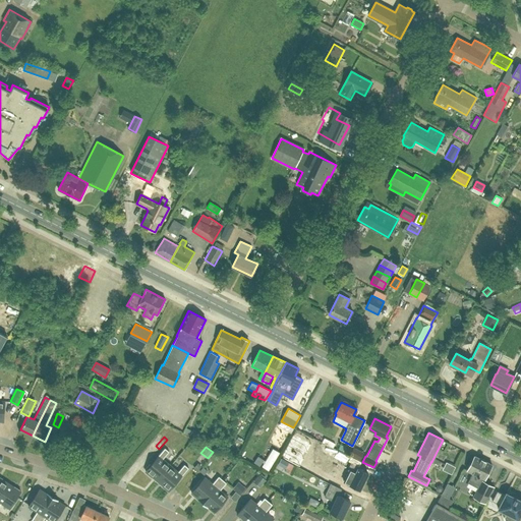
[(360,460),(364,453),(353,447),(349,455),(360,460)]
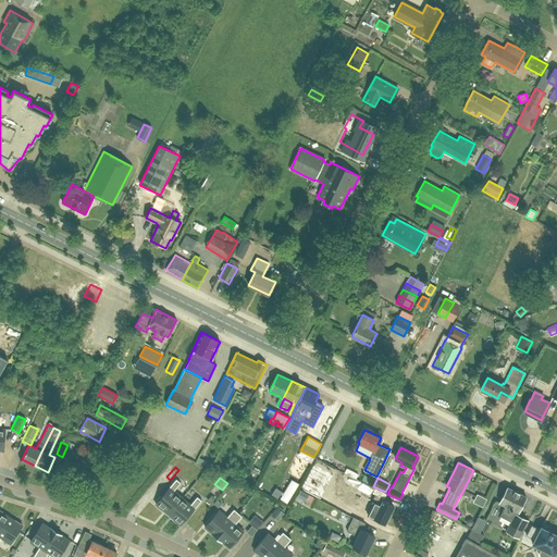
[(168,515),(182,497),(174,491),(181,483),(176,479),(169,487),(170,487),(161,497),(160,496),(156,500),(158,502),(156,504),(168,515)]
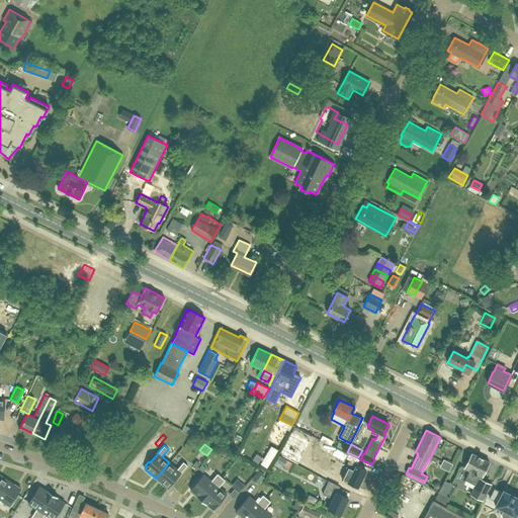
[(482,476),(489,461),(471,453),(464,467),(469,470),(464,481),(475,486),(473,487),(475,488),(471,495),(483,500),(491,484),(483,480),(484,477),(482,476)]
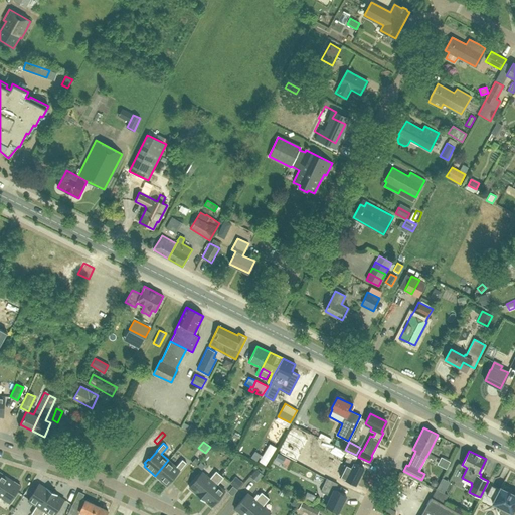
[(275,460),(282,464),(286,458),(278,454),(275,460)]
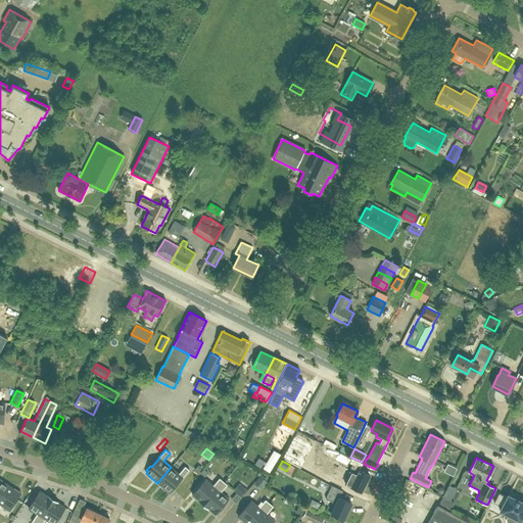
[(447,469),(457,474),(462,467),(453,461),(447,469)]
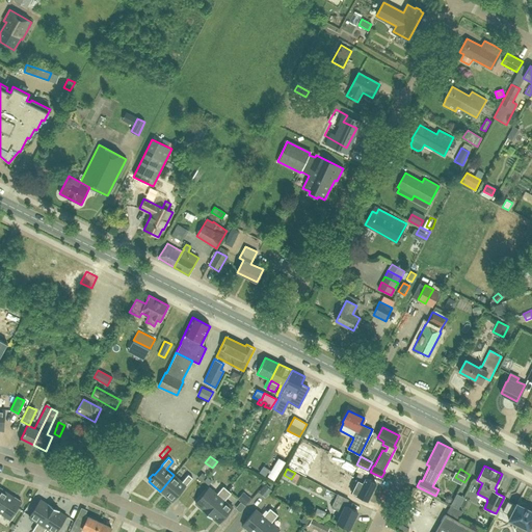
[(367,500),(376,483),(366,478),(367,476),(358,472),(354,481),(355,482),(350,491),(367,500)]
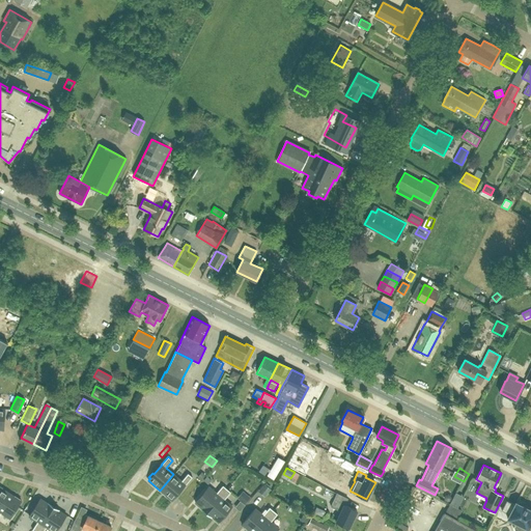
[(201,472),(197,477),(201,480),(205,475),(201,472)]
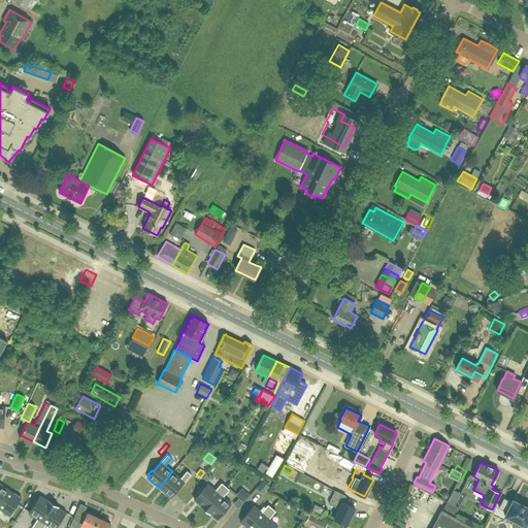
[(289,475),(288,477),(293,481),(298,472),(293,469),(289,475)]
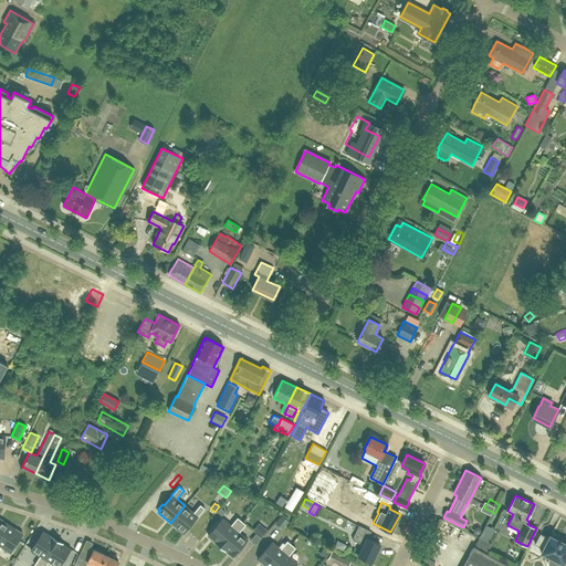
[(185,505),(170,523),(184,533),(197,516),(198,517),(205,509),(200,504),(194,513),(185,505)]
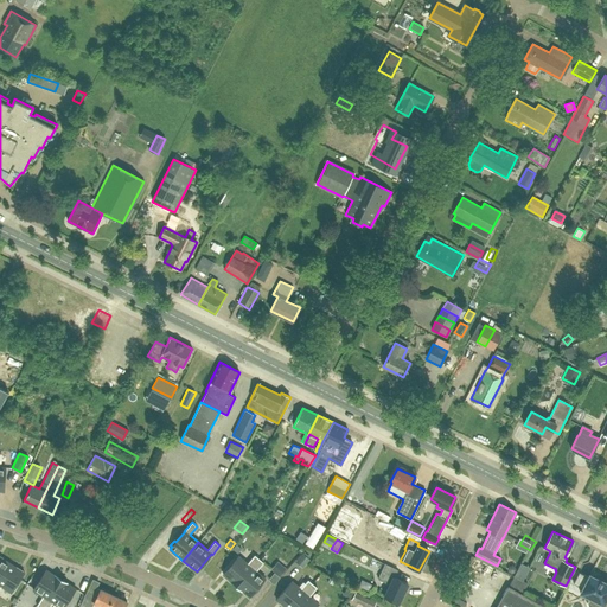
[(381,544),(377,553),(395,561),(398,553),(381,544)]
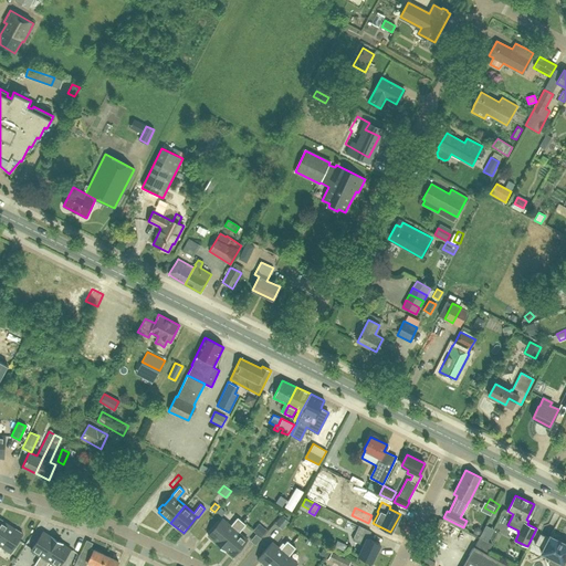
[(289,522),(282,516),(276,522),(284,527),(289,522)]
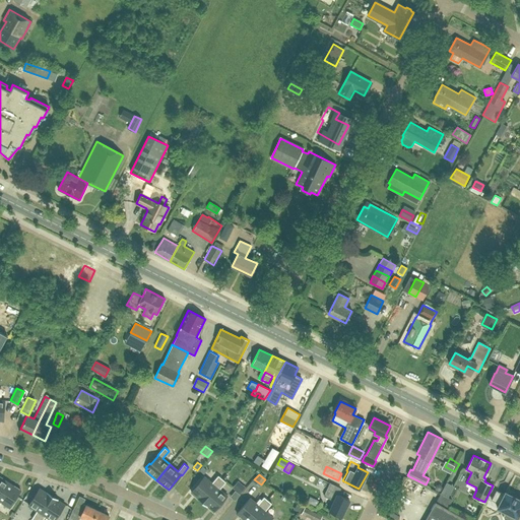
[(202,502),(222,478),(218,475),(211,482),(204,476),(191,492),(202,502)]
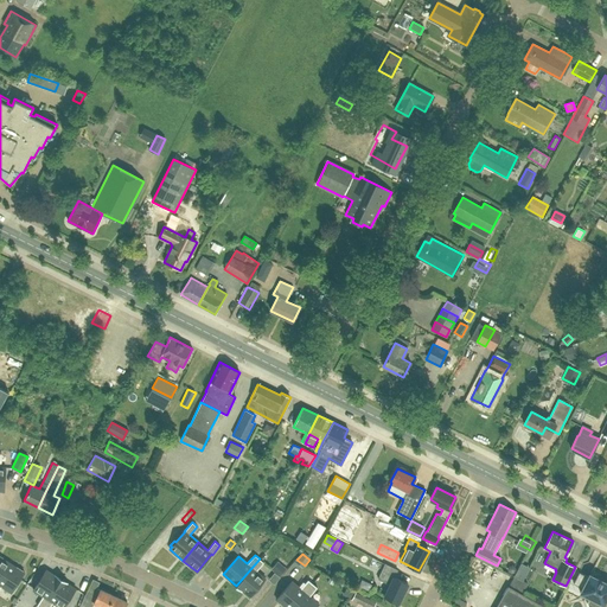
[(260,558),(236,586),(250,598),(266,579),(256,572),(263,562),(260,558)]
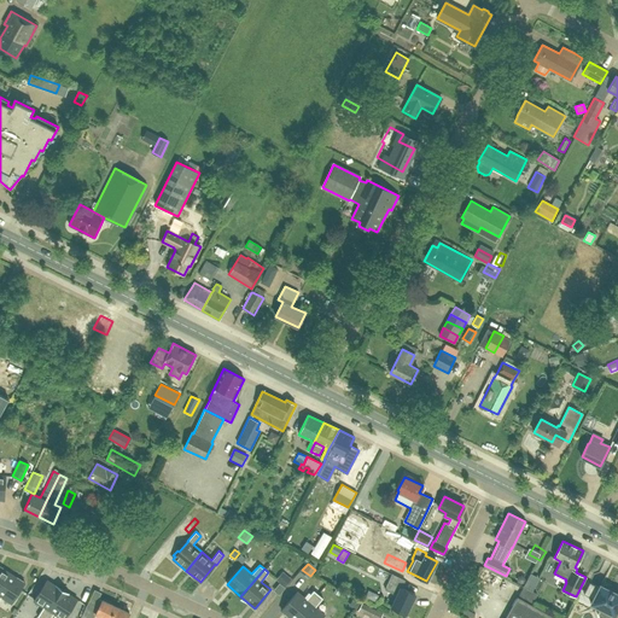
[(24,583),(10,573),(0,587),(0,599),(1,596),(11,604),(24,583)]
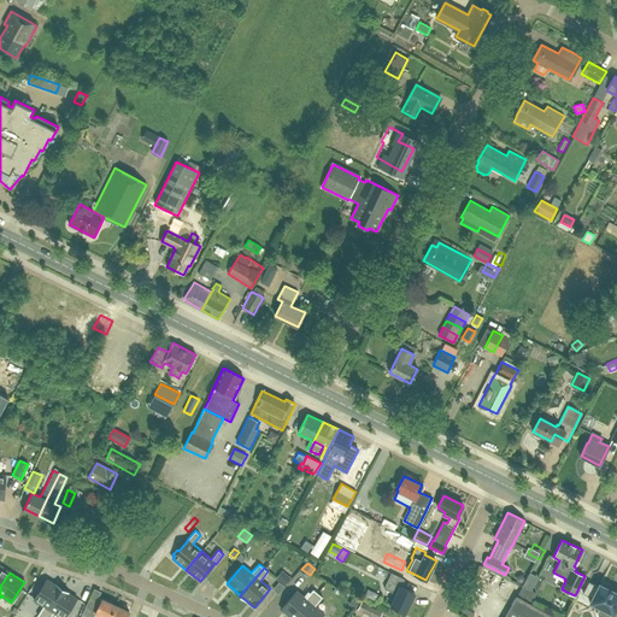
[(280,582),(285,587),(292,579),(286,574),(280,582)]
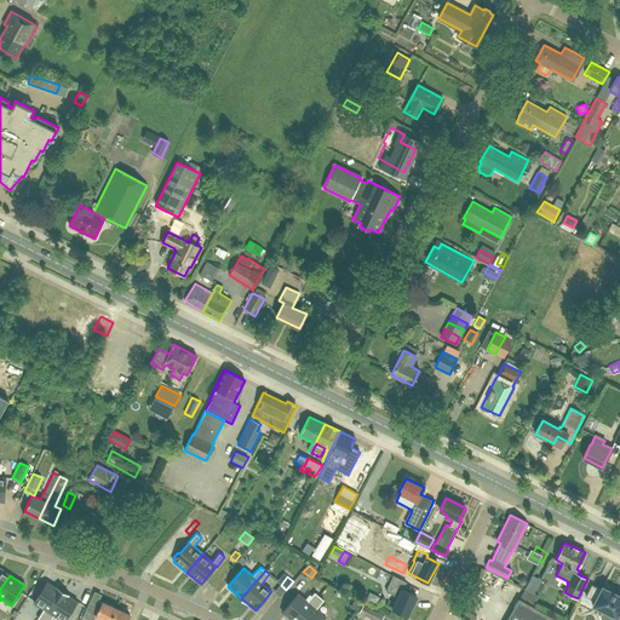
[(407,616),(417,596),(402,590),(406,583),(392,577),(385,591),(399,597),(392,609),(407,616)]
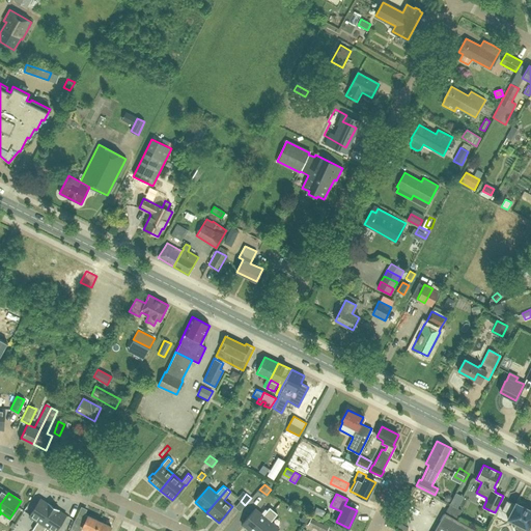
[(40,499),(29,516),(37,522),(32,530),(33,530),(37,530),(53,507),(40,499)]
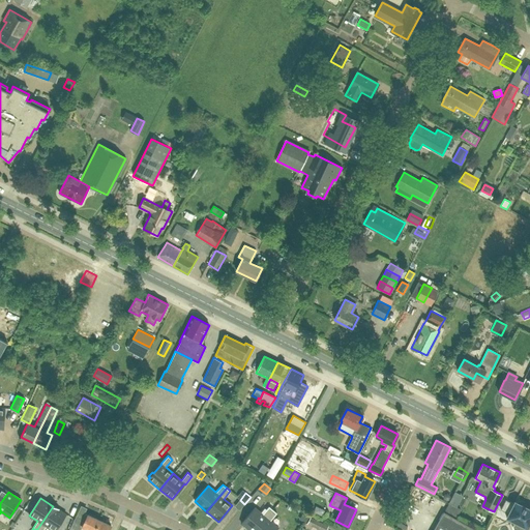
[(513,503),(505,499),(500,509),(508,513),(506,518),(514,522),(512,526),(513,529),(516,529),(526,529),(527,528),(529,529),(529,508),(514,501),(513,503)]
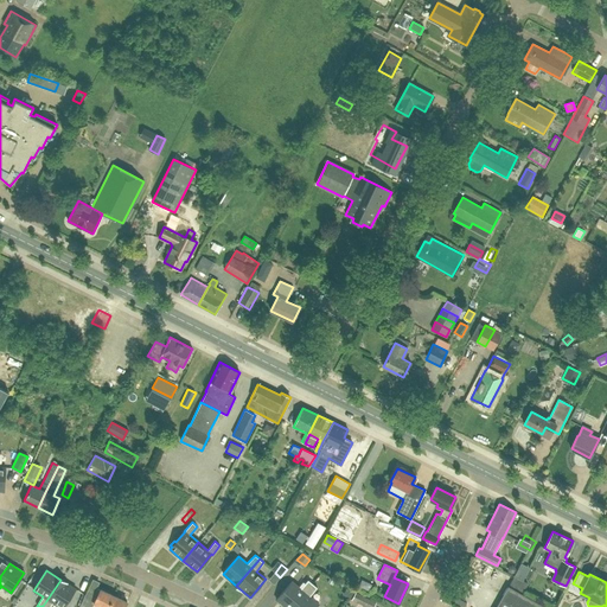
[(523,592),(526,583),(515,576),(510,585),(523,592)]
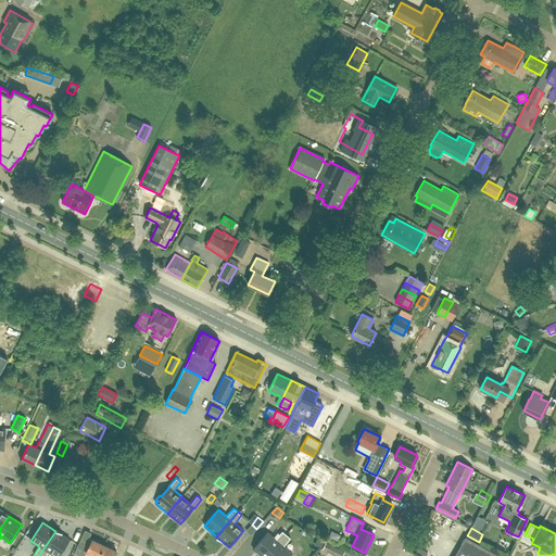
[(55,531),(39,555),(46,555),(49,552),(54,555),(58,555),(70,540),(55,531)]
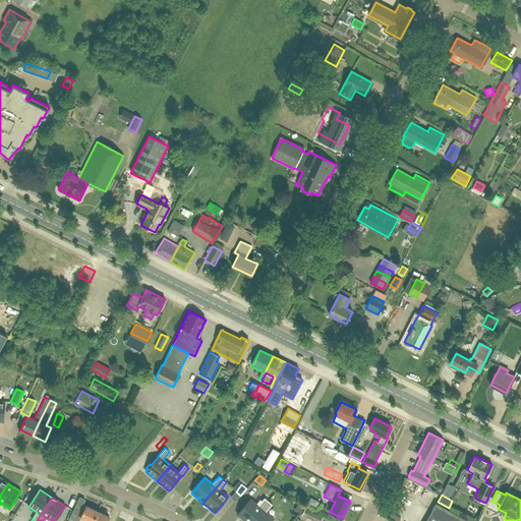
[(244,520),(250,520),(268,501),(265,498),(257,505),(250,499),(237,514),(244,520)]
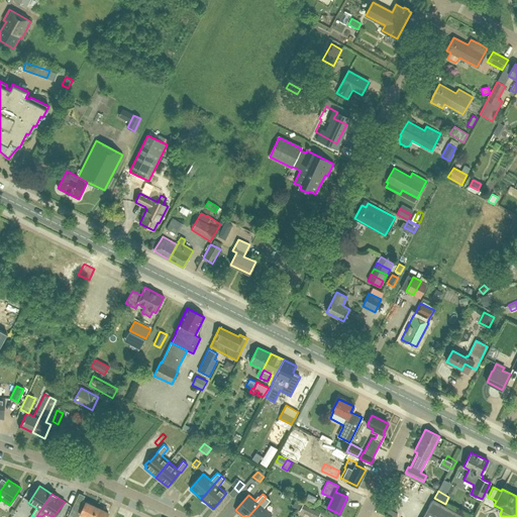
[(266,497),(248,516),(269,516),(272,514),(264,508),(270,500),(266,497)]
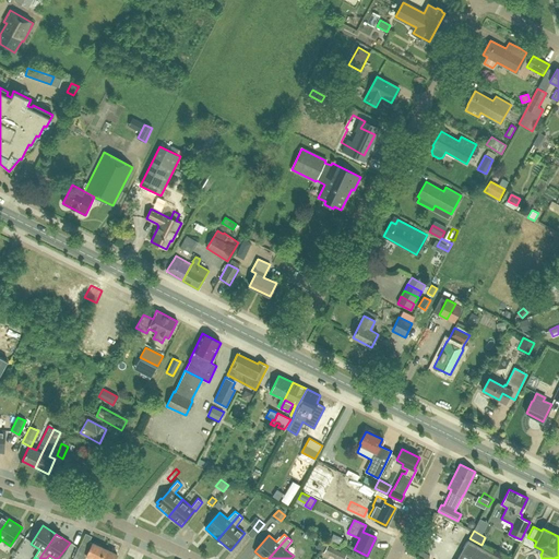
[(502,558),(467,539),(456,558),(502,558)]
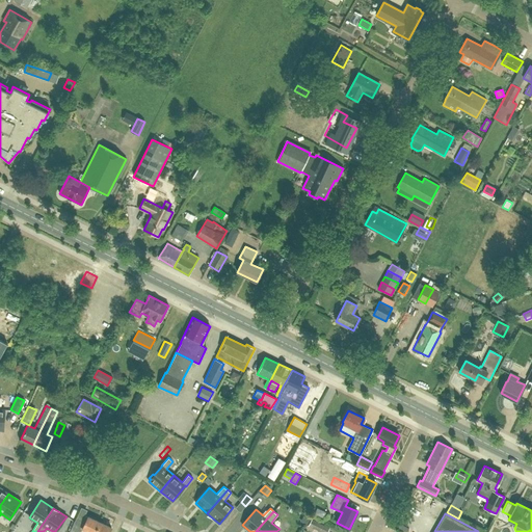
[(306,526),(310,520),(304,515),(300,521),(306,526)]
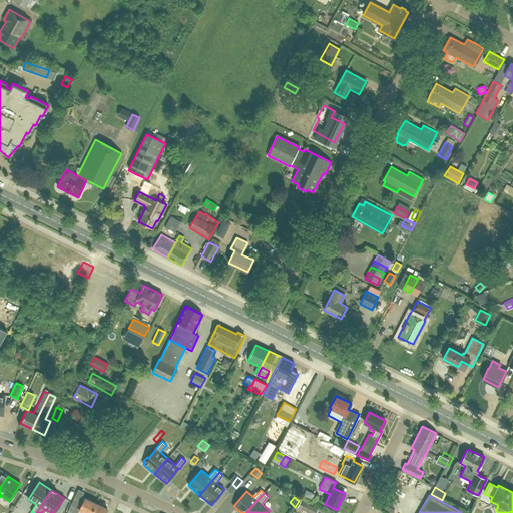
[(91,512),(96,503),(85,498),(82,503),(74,499),(68,512),(70,512),(77,512),(79,510),(84,512),(83,512),(91,512)]
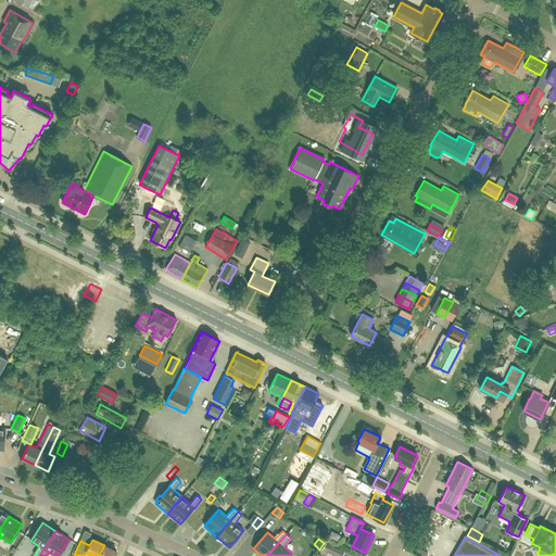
[(336,555),(342,555),(344,552),(326,542),(321,550),(336,555)]
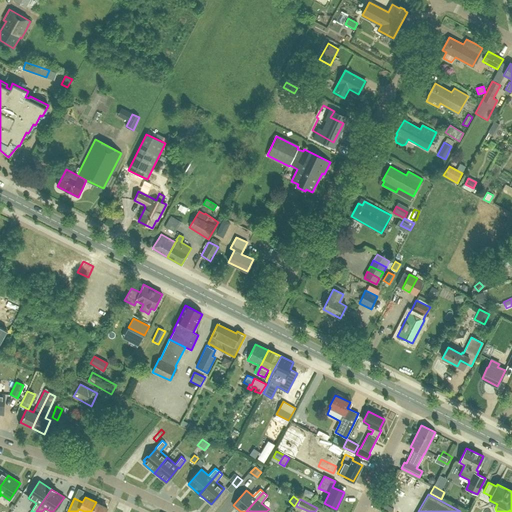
[(105,511),(107,508),(96,502),(91,511),(105,511)]
